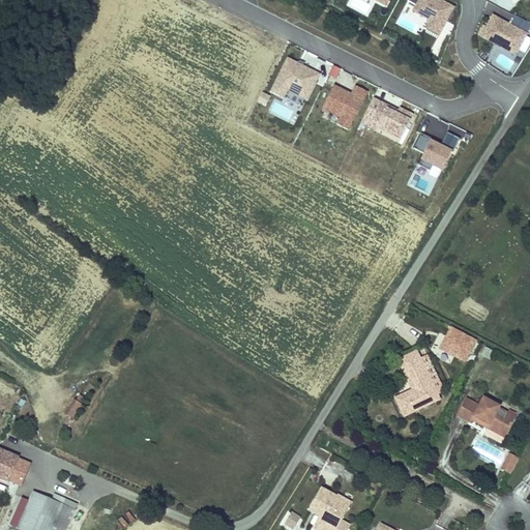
[(455,8),(440,0),(418,0),(415,6),(412,12),(430,22),(425,30),(440,37),(455,8)]
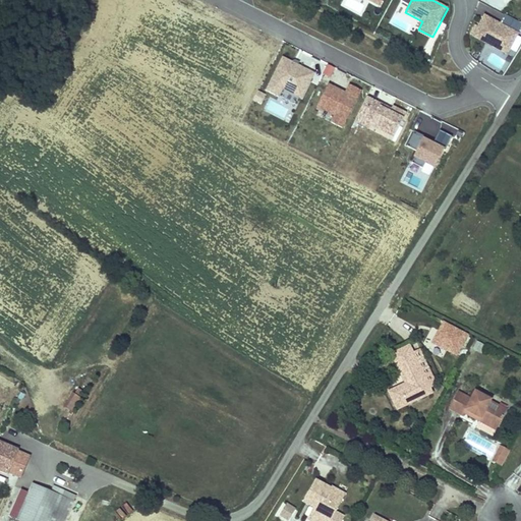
[(520,34),(484,15),(478,26),(475,24),(469,35),(473,37),(472,38),(508,56),(520,34)]
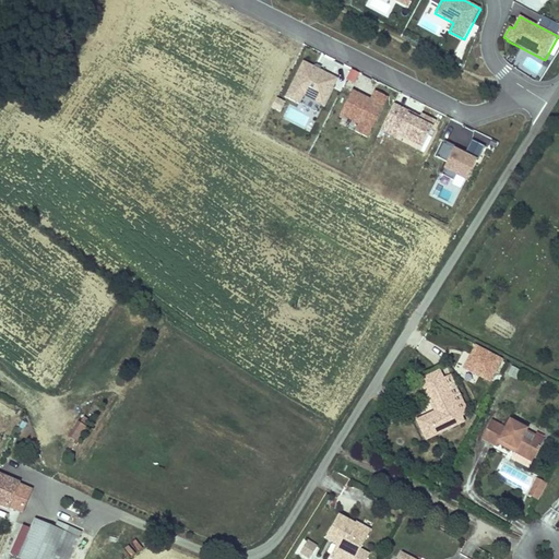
[(339,79),(304,61),(285,97),(300,105),(305,97),(324,107),(339,79)]
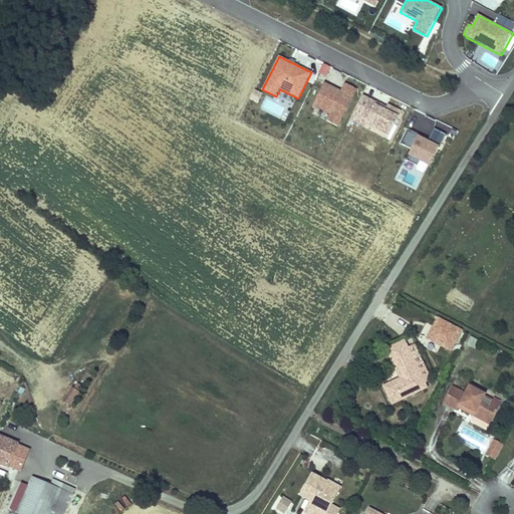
[(330,68),(323,64),(318,74),(325,77),(330,68)]
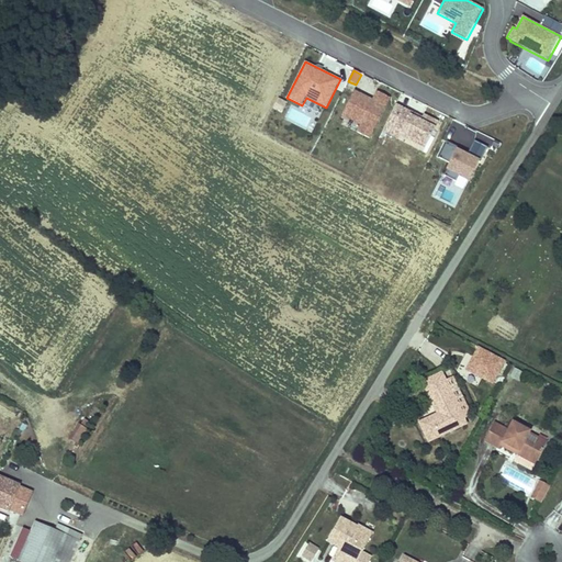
[(369,139),(390,99),(378,92),(372,101),(355,91),(341,116),(359,126),(356,133),(369,139)]
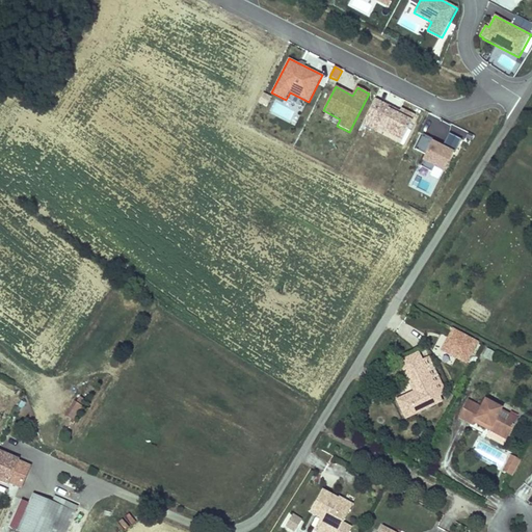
[(271,98),(264,94),(259,103),(266,107),(271,98)]
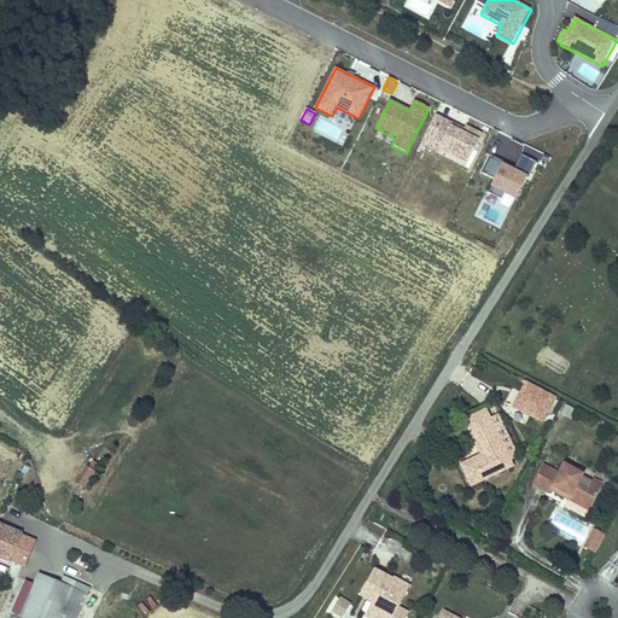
[(465,129),(436,115),(421,145),(438,153),(441,151),(467,164),(483,134),(466,126),(465,129)]
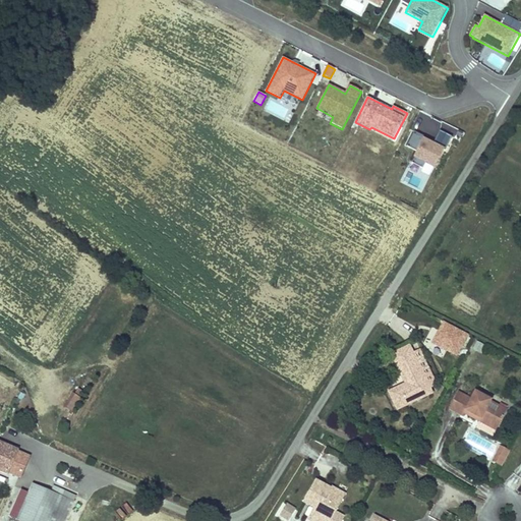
[(413,160),(436,170),(452,136),(440,131),(433,145),(423,139),(424,137),(414,132),(407,148),(416,153),(413,160)]
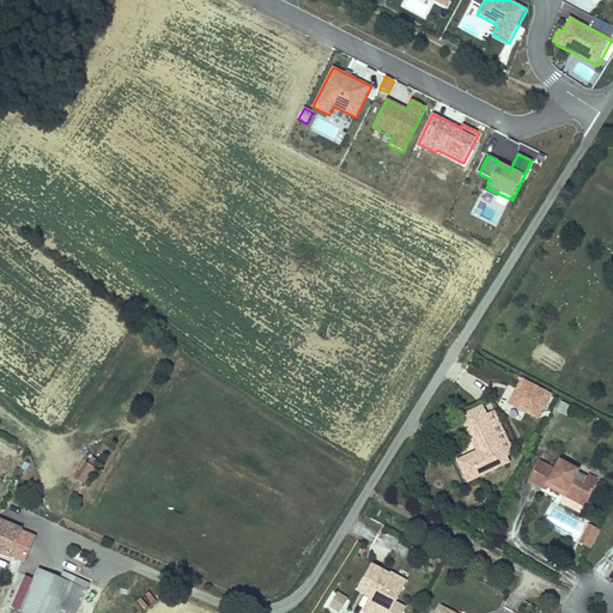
[(460,412),(463,420),(485,410),(481,401),(460,412)]
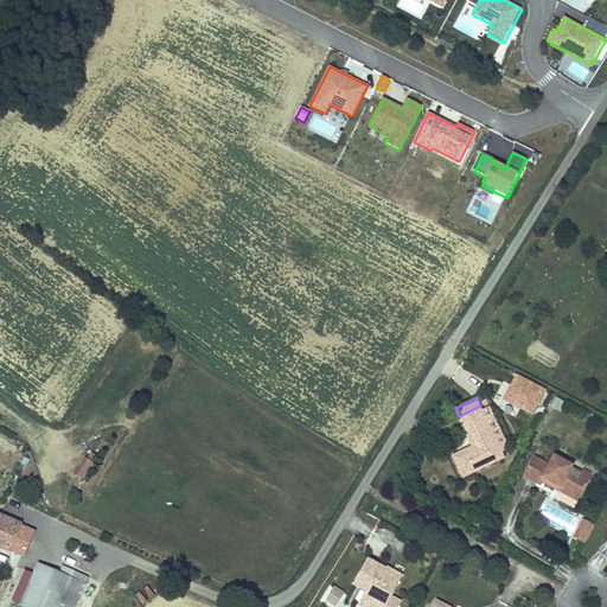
[(562,411),(564,401),(555,398),(553,409),(562,411)]
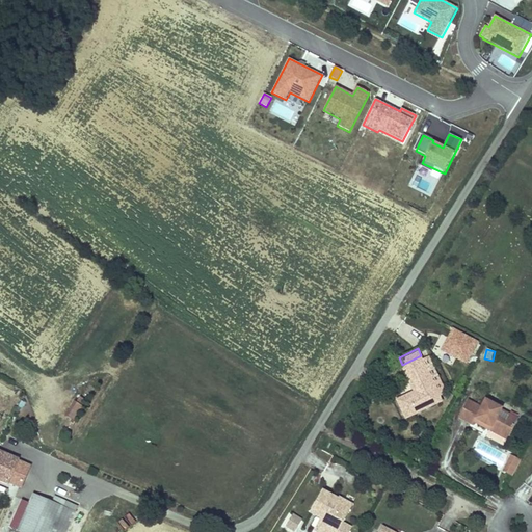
[(410,379),(414,387),(411,387),(394,395),(402,413),(439,397),(436,392),(431,378),(421,355),(402,365),(408,380),(410,379)]
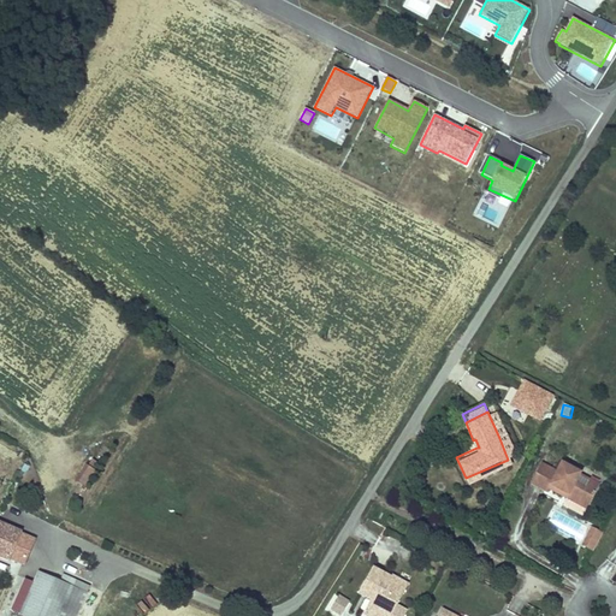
[(511,451),(504,436),(499,438),(505,454),(511,451)]
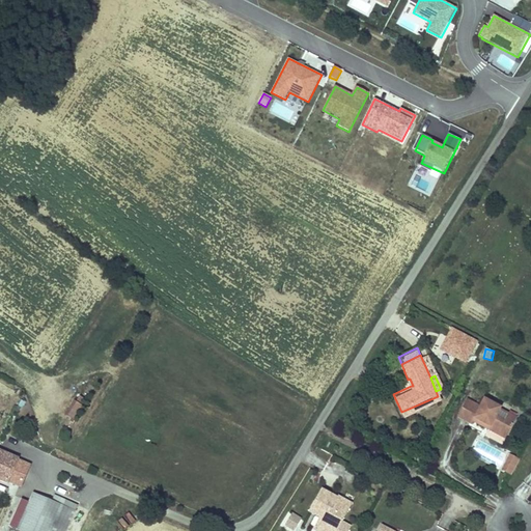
[(466,399),(456,416),(469,422),(470,421),(472,417),(487,424),(484,428),(504,439),(511,425),(502,420),(494,415),(499,407),(482,397),(478,406),(466,399)]
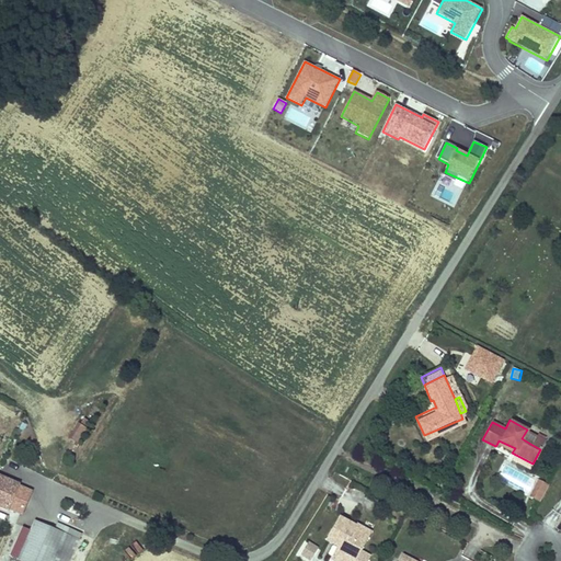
[(535,436),(530,444),(540,449),(545,442),(535,436)]
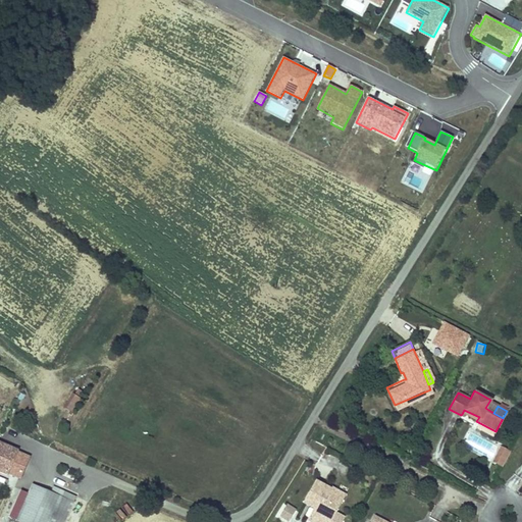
[(464,410),(462,414),(476,421),(479,417),(464,410)]
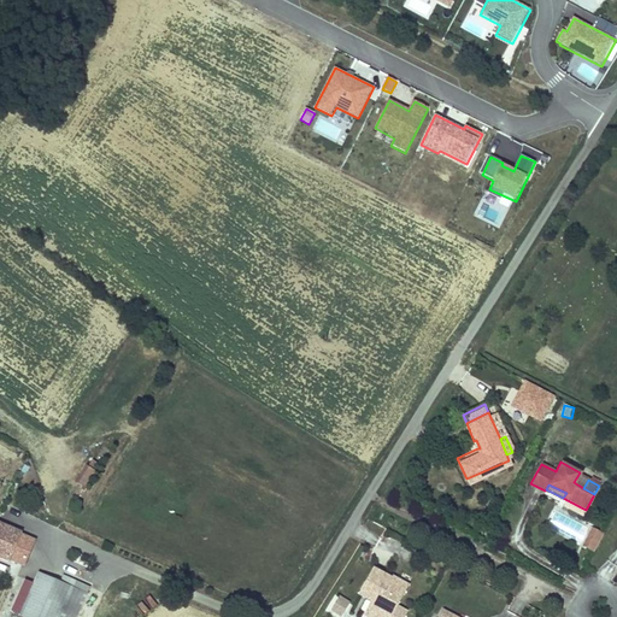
[(0,559),(12,565),(27,534),(0,521),(0,559)]
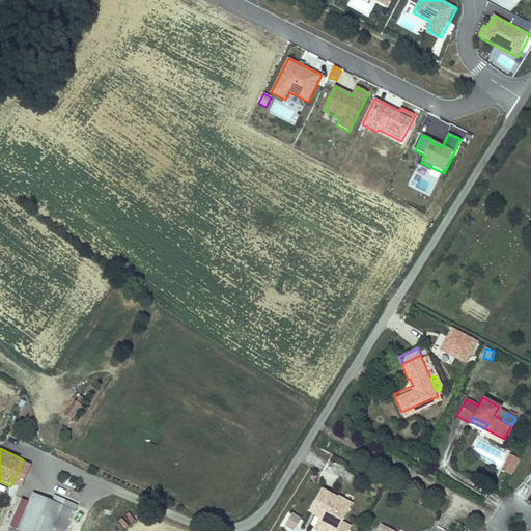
[(509,474),(516,460),(509,456),(502,470),(509,474)]
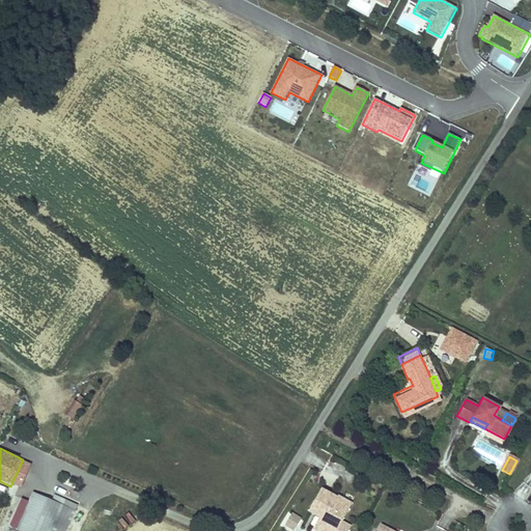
[(24,493),(36,466),(23,459),(10,486),(24,493)]
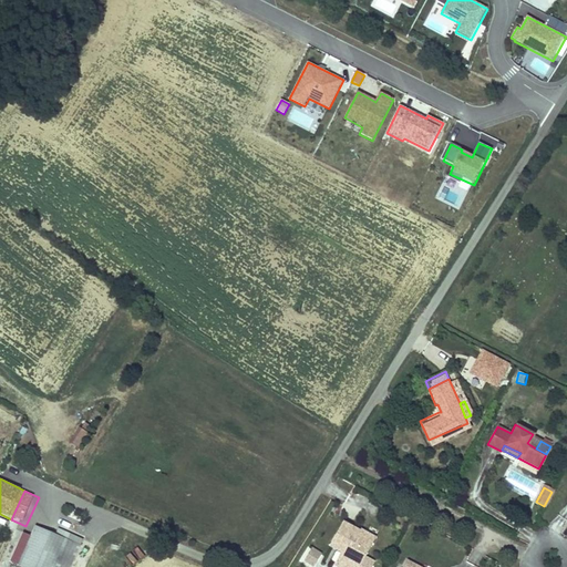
[(363,552),(369,539),(354,532),(356,528),(341,521),(328,545),(339,550),(349,556),(346,563),(353,566),(367,566),(373,556),(363,552)]
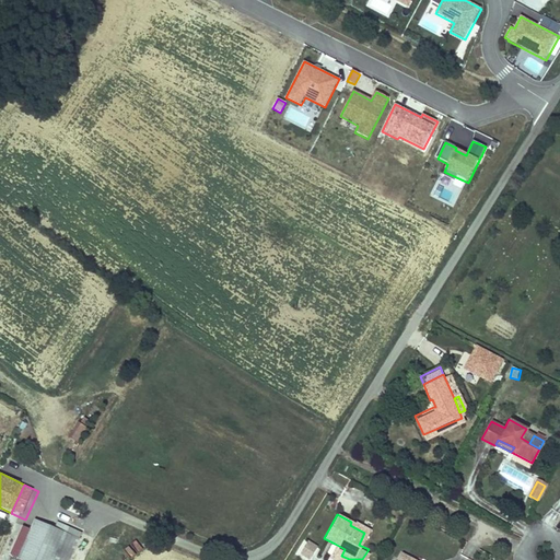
[(351,522),(350,525),(364,533),(366,529),(351,522)]
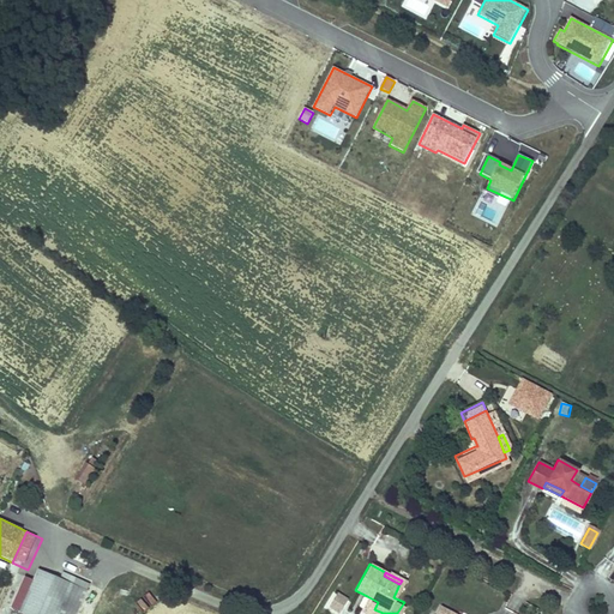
[(67,578),(65,585),(43,575),(24,613),(66,613),(80,584),(67,578)]
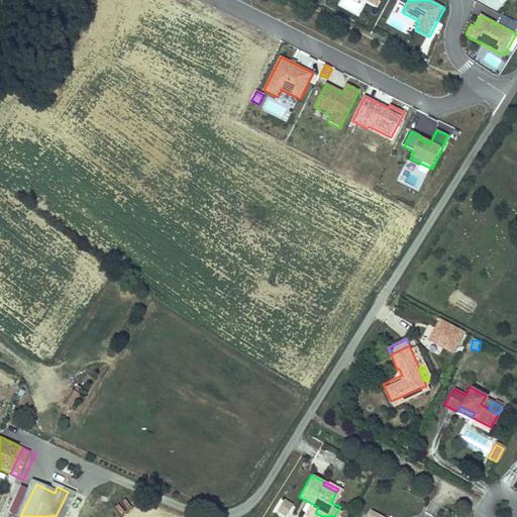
[(284,515),(290,504),(281,499),(275,511),(284,515)]
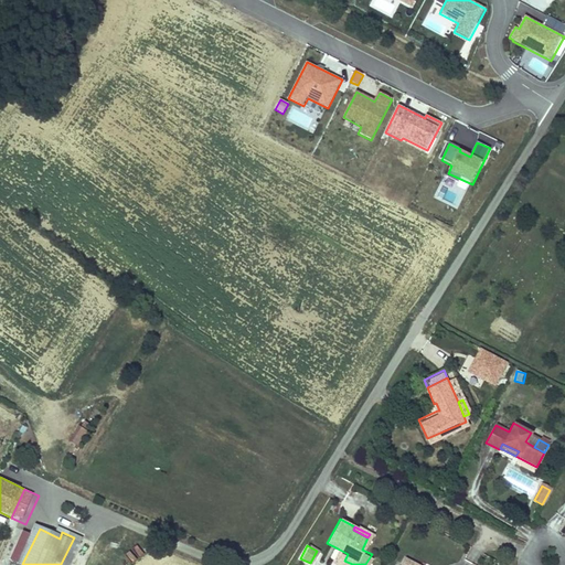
[(331,562),(337,564),(342,564),(344,561),(348,554),(338,548),(331,562)]
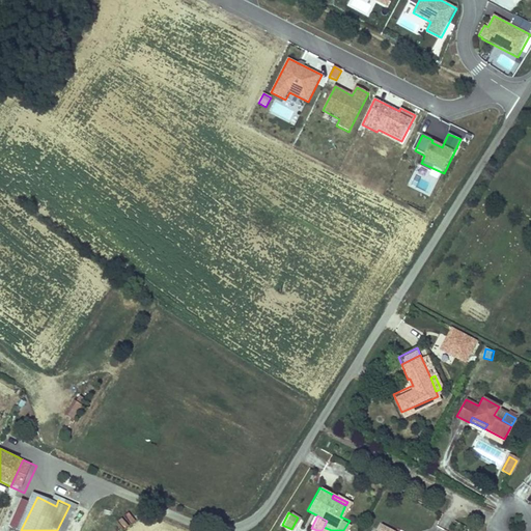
[(108,526),(110,530),(116,530),(123,528),(119,520),(108,526)]
